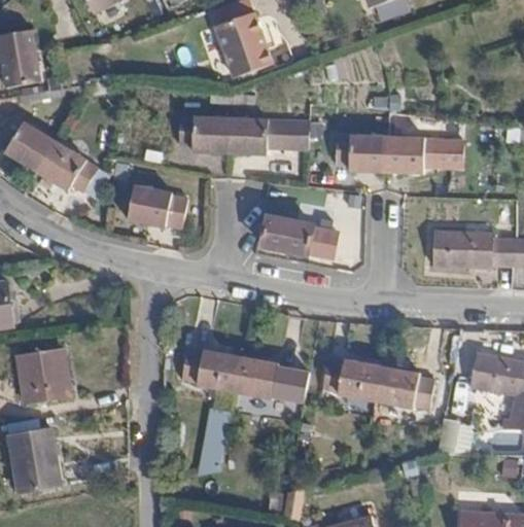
[(121,0),(84,0),(94,15),(121,0)]
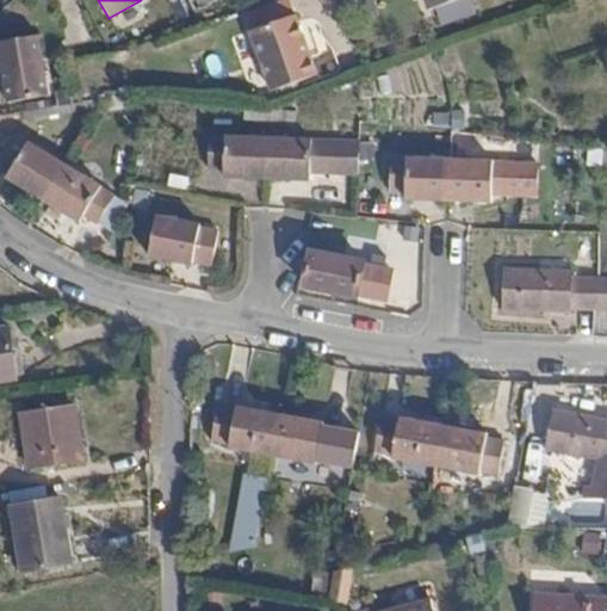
[(211,0),(193,0),(199,10),(214,2),(211,0)]
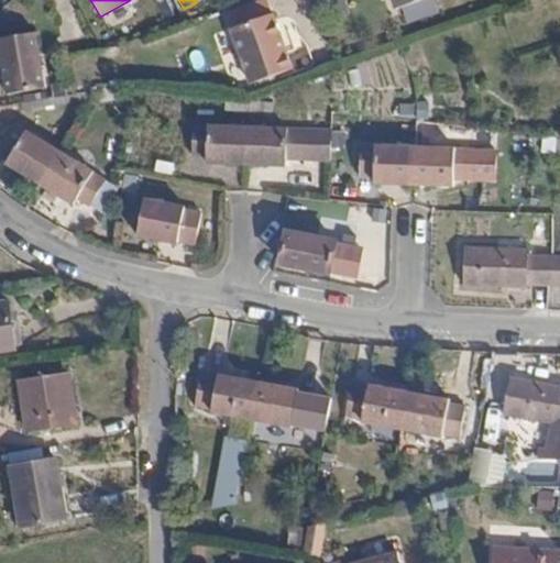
[(390,0),(393,10),(423,0),(390,0)]
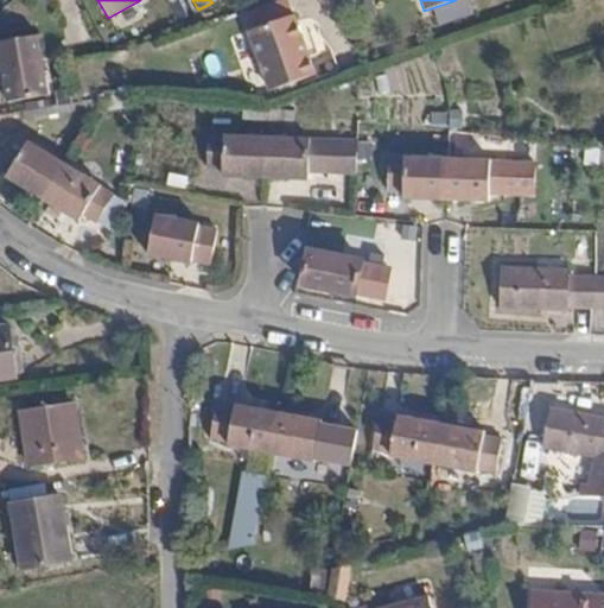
[(292,16),(248,31),(269,92),(313,76),(292,16)]
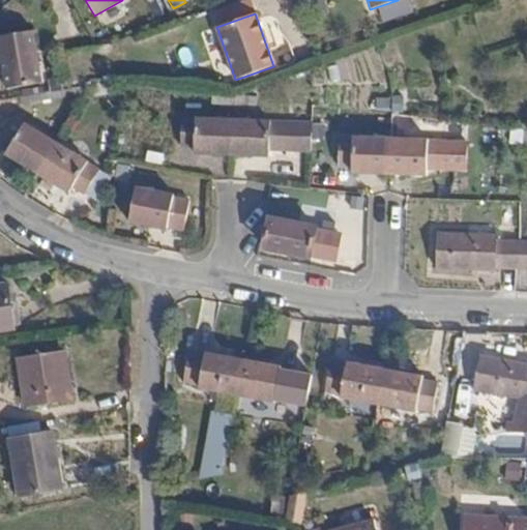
[(6,89),(40,83),(32,30),(0,36),(0,50),(6,89)]
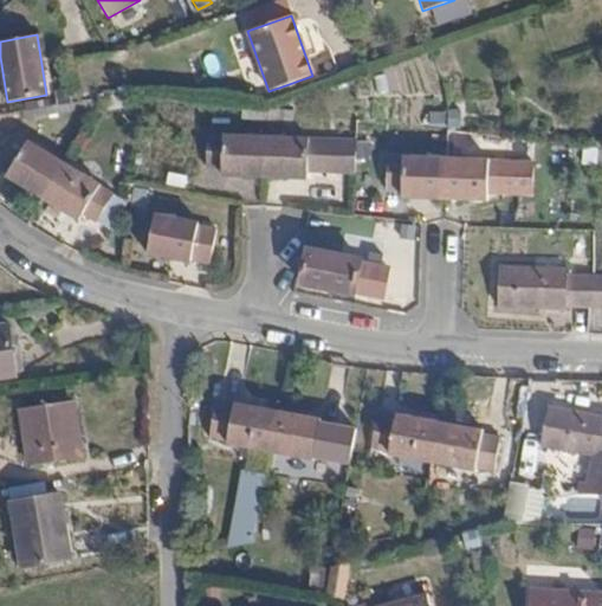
[(220,175),(263,176),(264,133),(206,130),(205,168),(220,168),(220,175)]
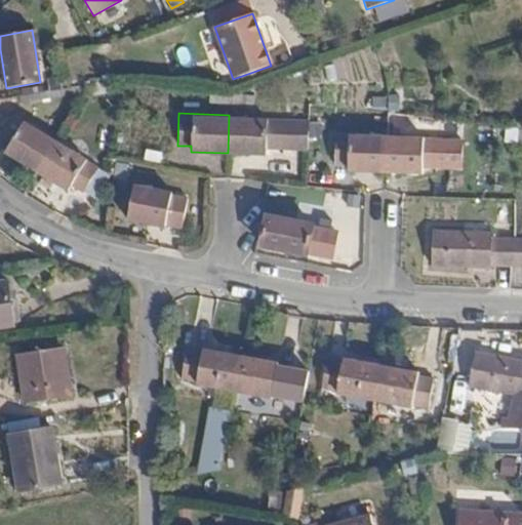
[(264,149),(306,150),(307,118),(229,115),(228,153),(264,155),(264,149)]
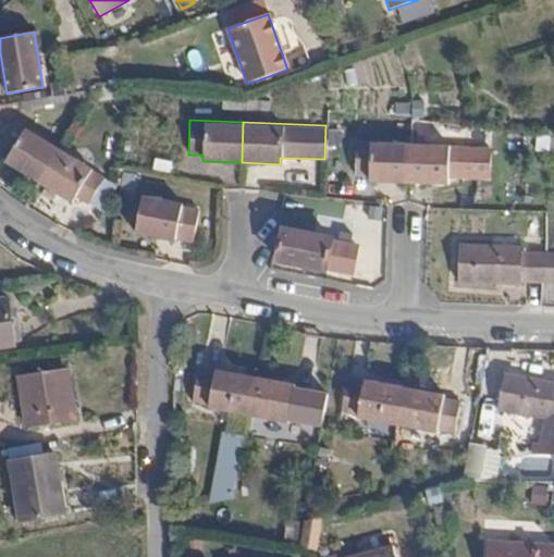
[(4,161),(38,182),(54,151),(56,149),(11,123),(0,140),(0,151),(8,156),(4,161)]
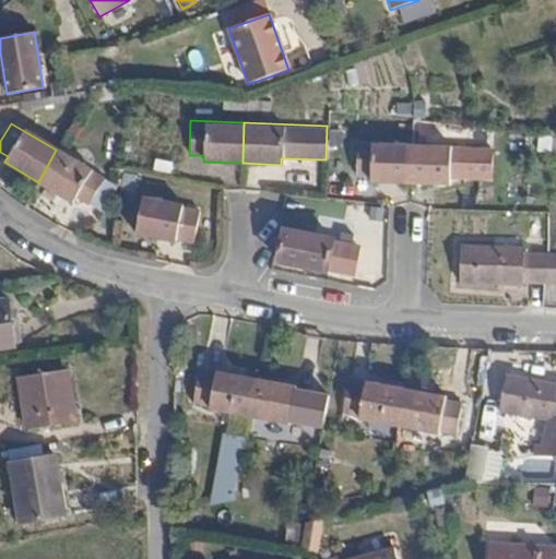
[(368,181),(409,182),(409,146),(399,145),(355,145),(354,175),(369,175),(368,181)]
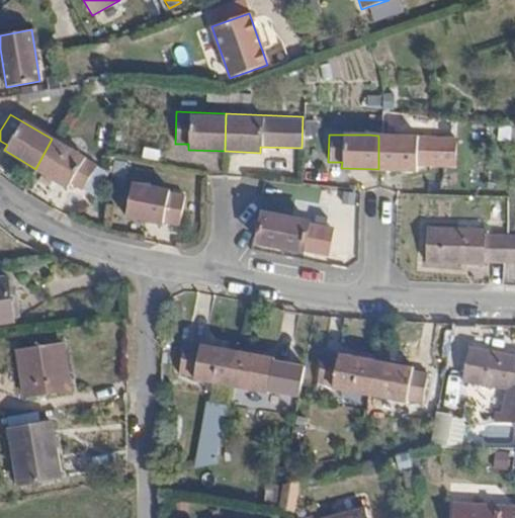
[(378,136),(378,169),(414,171),(414,165),(453,166),(454,137),(441,137),(378,136)]
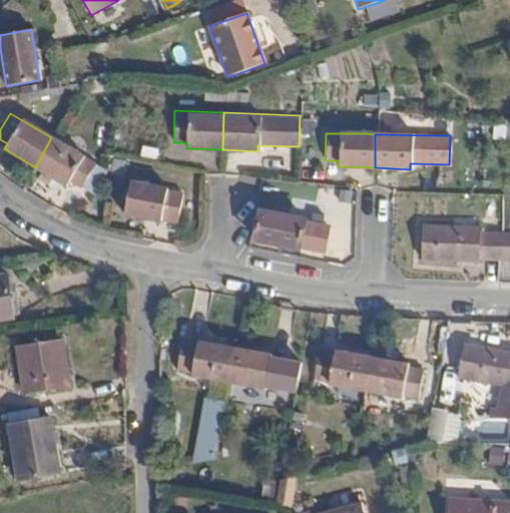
[(50,139),(35,167),(65,186),(68,181),(79,188),(94,164),(50,139)]
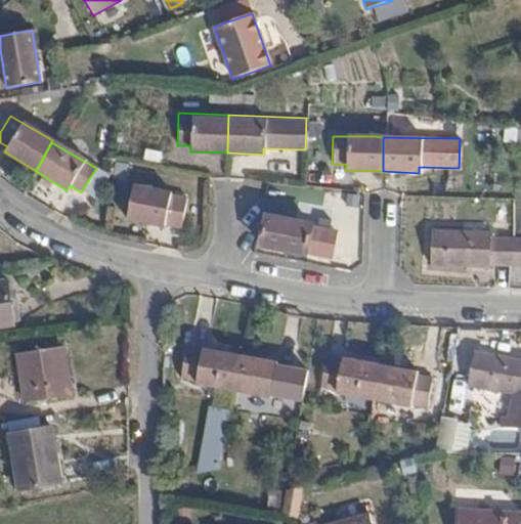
[(96,168),(81,192),(92,199),(107,174),(96,168)]
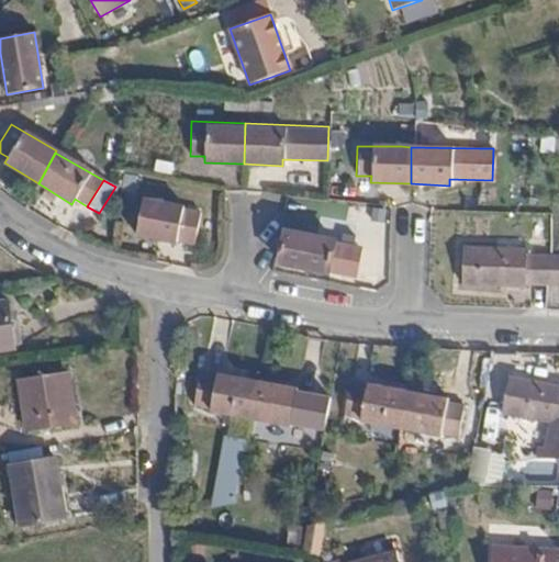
[(181,208),(142,200),(135,235),(175,243),(176,240),(192,244),(199,216),(181,213),(181,208)]
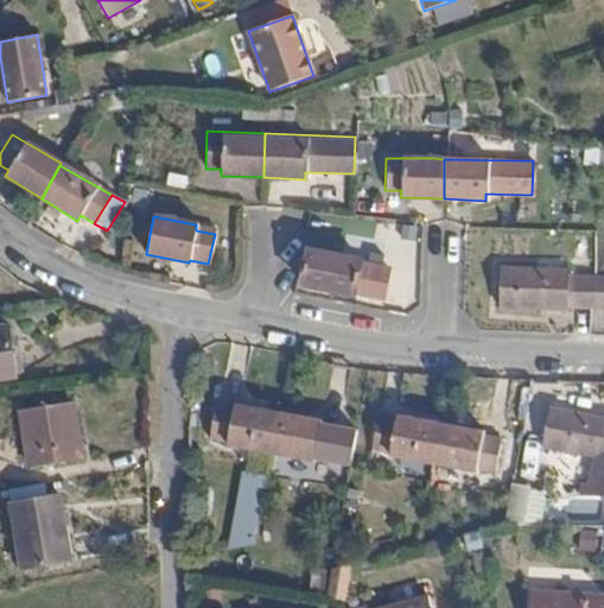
[(306,251),(305,260),(302,276),(300,285),(353,296),(353,293),(381,298),(387,270),(380,268),(366,265),(358,264),(358,261),(306,251)]
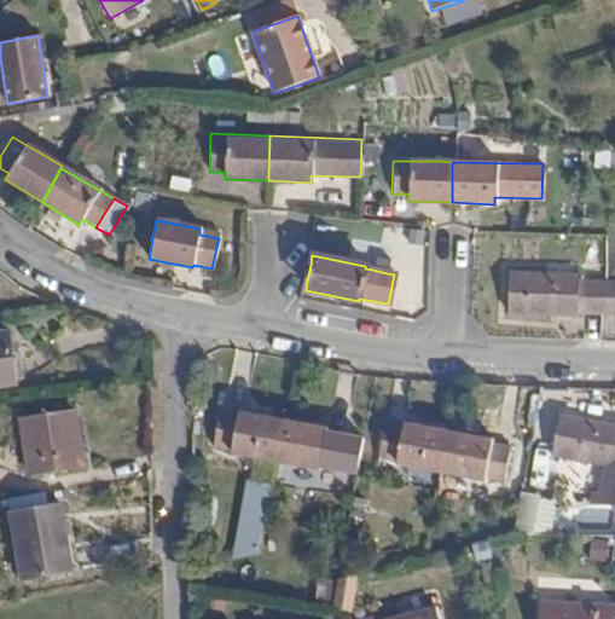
[(375,258),(372,270),(387,273),(389,261),(375,258)]
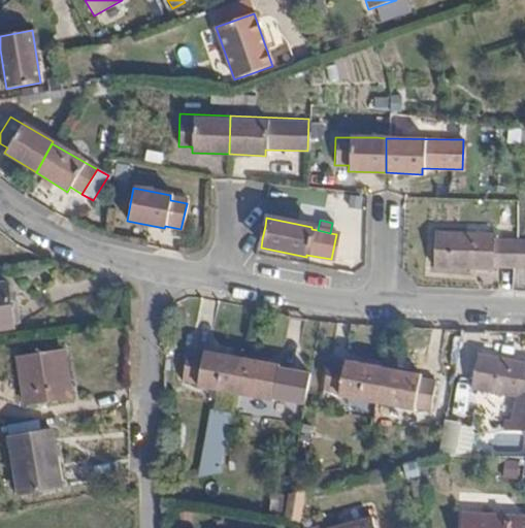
[(265,226),(259,225),(257,238),(262,239),(265,226)]
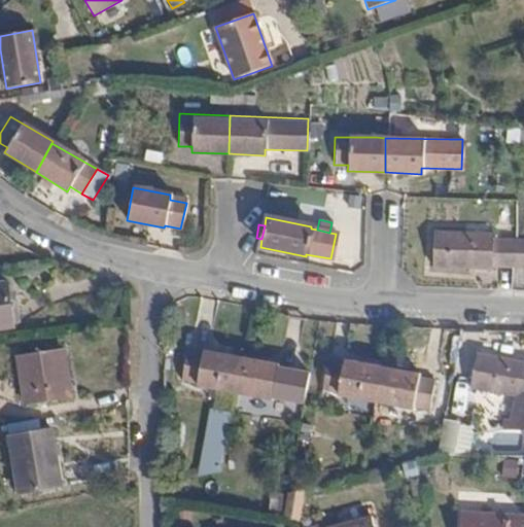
[(489,267),(511,268),(513,242),(490,241),(490,235),(487,235),(433,233),(432,267),(489,269),(489,267)]
